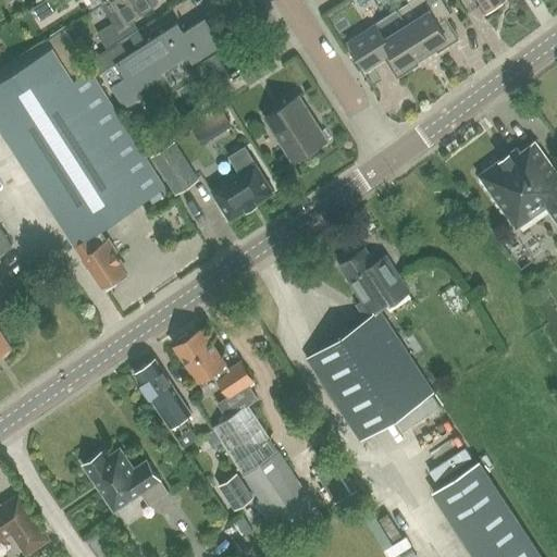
[(115,0),(106,7),(103,8),(112,22),(97,33),(109,51),(139,31),(134,22),(161,4),(158,0),(115,0)]
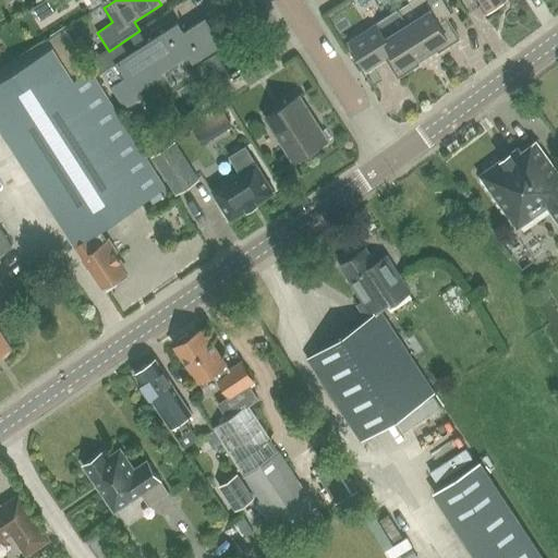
[(444,0),(412,0),(409,2),(398,9),(427,55),(438,47),(439,49),(461,35),(450,16),(453,14),(444,0)]
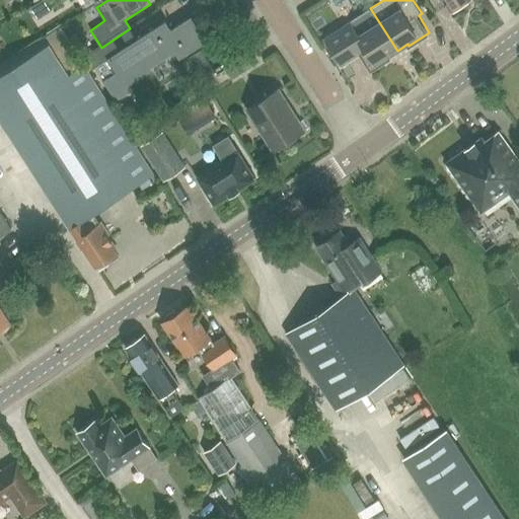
[(442,0),(450,11),(466,0),(442,0)]
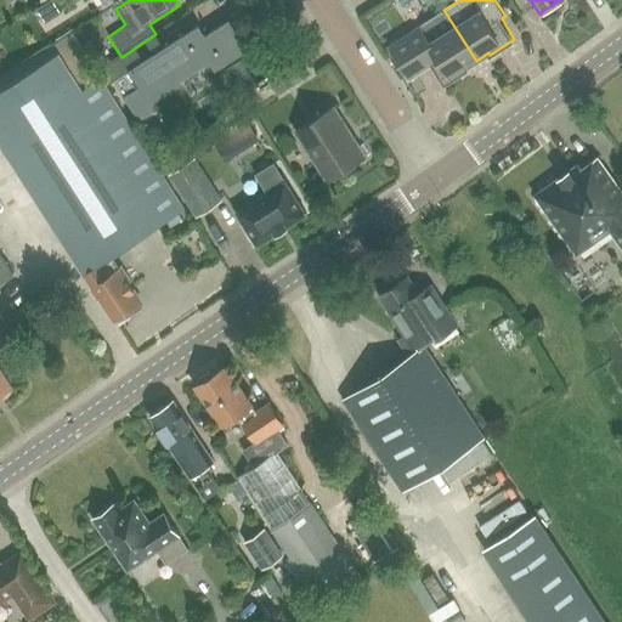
[(444,10),(389,45),(410,77),(431,63),(444,84),(469,68),(468,66),(476,61),(444,10)]
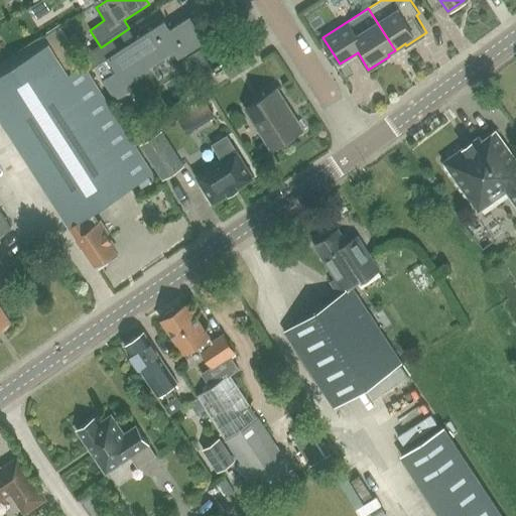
[(101,47),(84,57),(91,70),(96,67),(117,100),(134,90),(131,85),(151,73),(149,69),(174,52),(178,59),(207,41),(190,16),(170,29),(165,21),(136,39),(129,28),(101,47)]
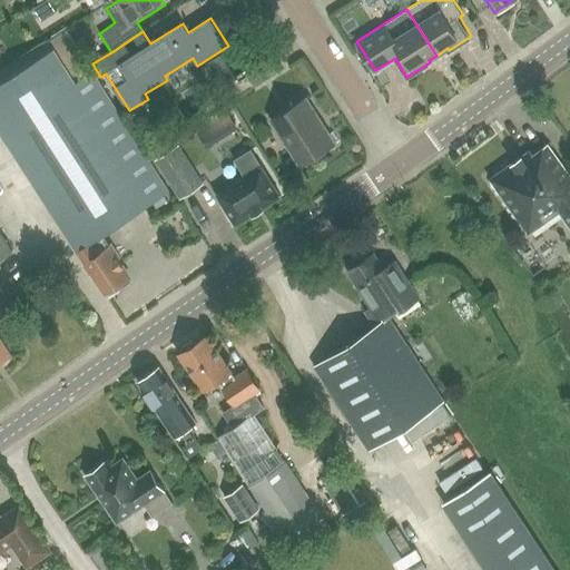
[(0,85),(0,129),(9,144),(76,251),(77,249),(102,234),(153,200),(164,194),(168,190),(95,72),(72,39),(53,51),(0,85)]
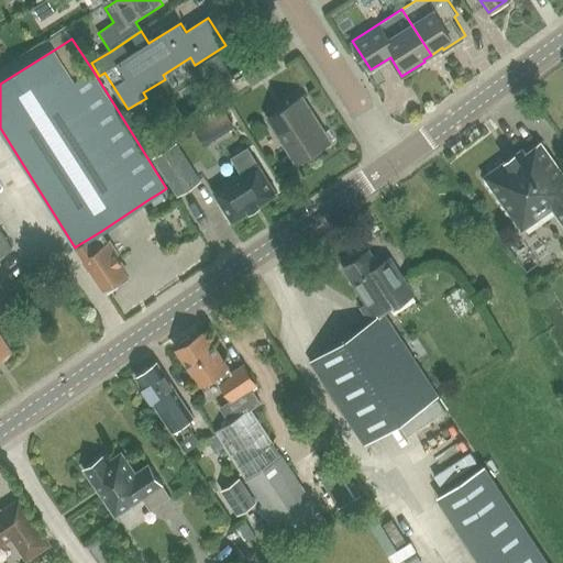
[(245,69),(255,84),(284,65),(274,51),(245,69)]
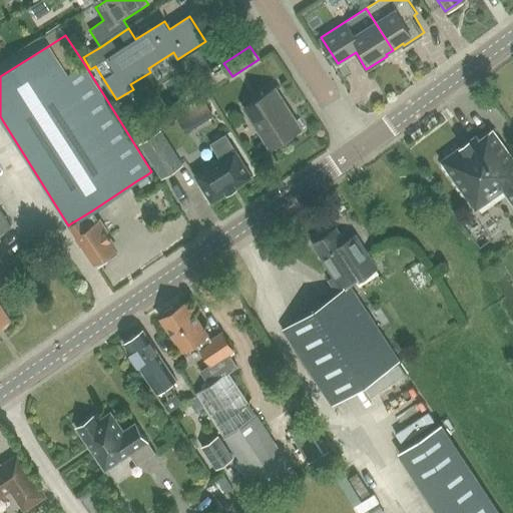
[(186,57),(198,77),(212,69),(199,49),(186,57)]
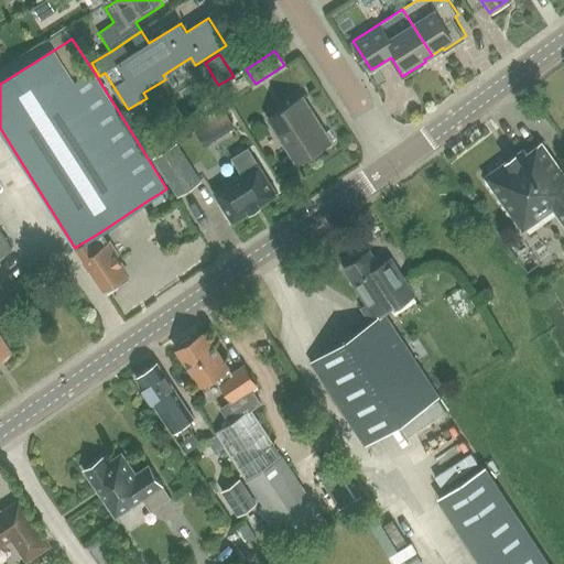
[(270,119),(285,142),(300,164),(328,144),(308,115),(314,110),(304,97),(270,119)]
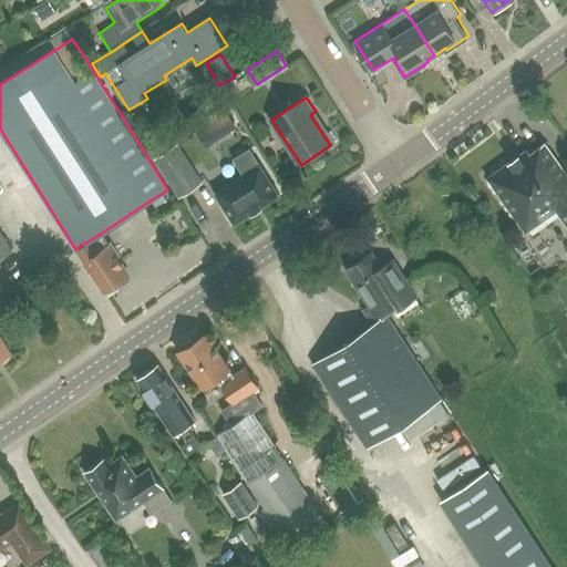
[(566,173),(545,143),(531,153),(527,148),(487,177),(526,232),(557,209),(566,224),(566,173)]
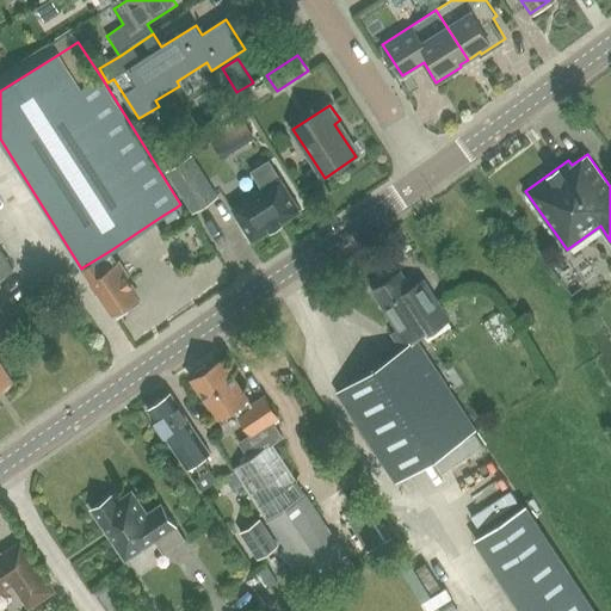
[(168,172),(195,213),(218,197),(192,156),(168,172)]
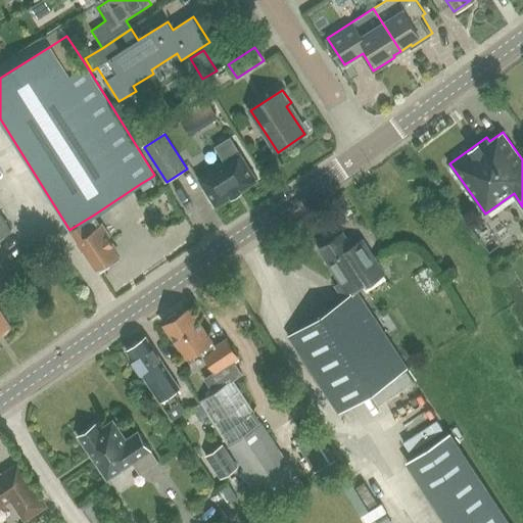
[(226,162),(200,179),(218,207),(259,181),(232,137),(217,147),(226,162)]
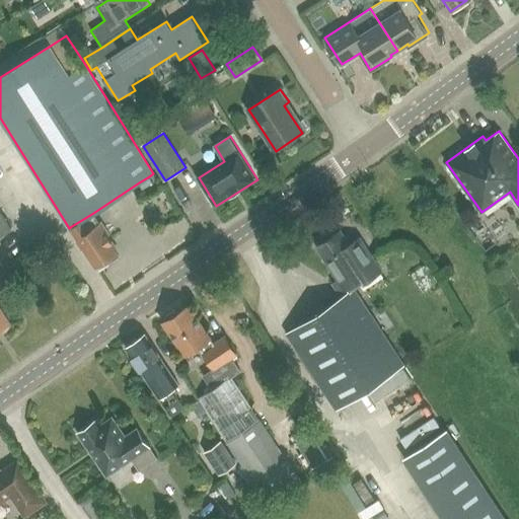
[(0,233),(11,226),(0,210),(0,233)]
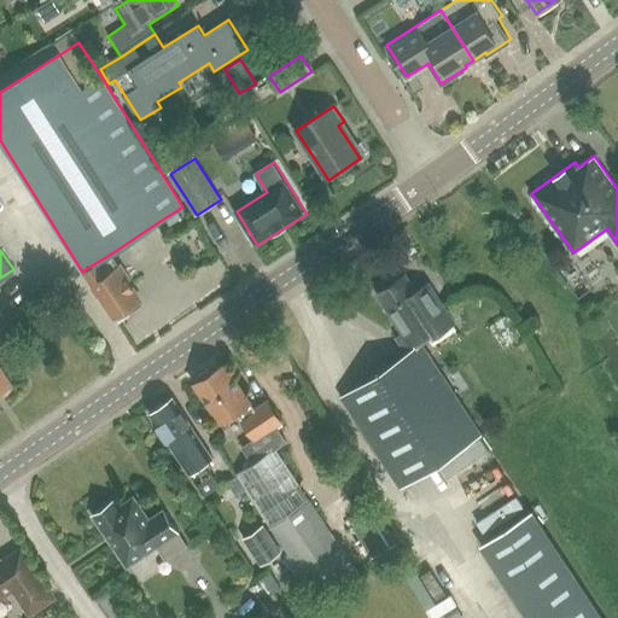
[(111,254),(83,270),(93,285),(91,287),(98,298),(100,297),(104,301),(116,320),(129,313),(127,309),(141,299),(130,284),(128,280),(130,278),(121,263),(118,266),(111,254)]
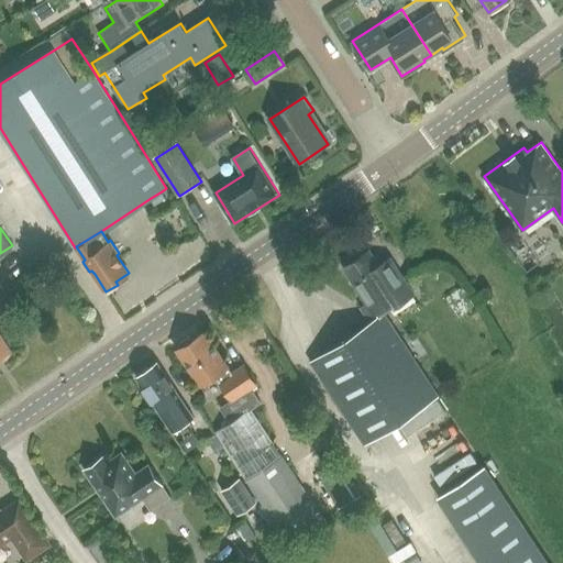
[(367,302),(377,318),(384,313),(415,294),(390,256),(379,264),(370,249),(359,255),(357,253),(354,253),(344,258),(343,262),(345,264),(341,267),(365,304),(367,302)]
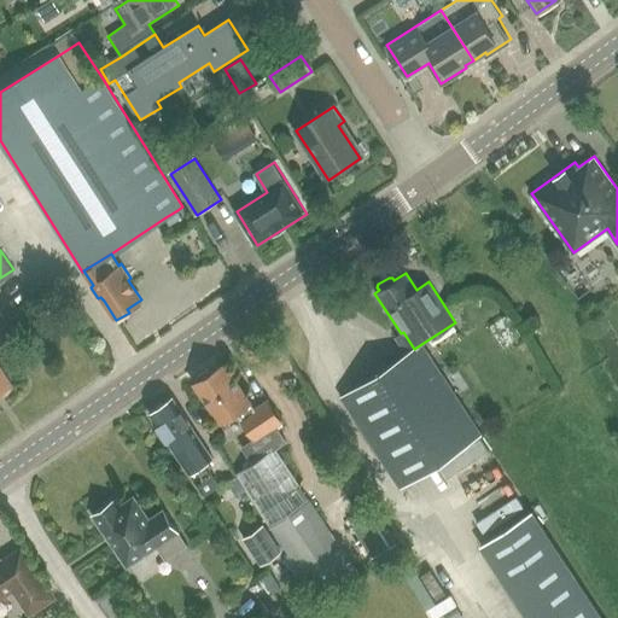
[(0,396),(13,388),(0,366),(0,332),(10,326),(0,312),(0,396)]
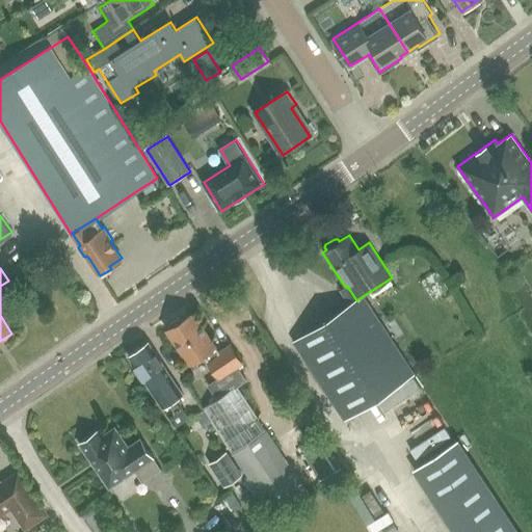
[(344,420),(415,374),(363,296),(356,300),(293,341),(344,420)]
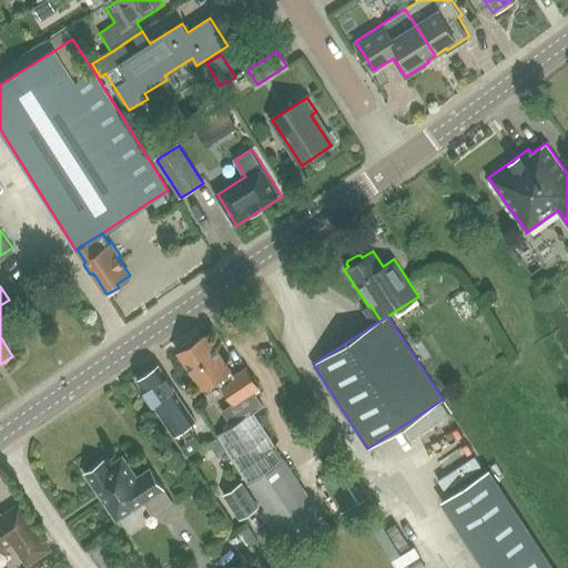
[(221,412),(231,426),(252,412),(252,413),(263,406),(254,392),(260,388),(245,367),(234,374),(208,333),(192,343),(190,341),(179,347),(180,351),(178,353),(201,388),(216,378),(233,403),(221,412)]
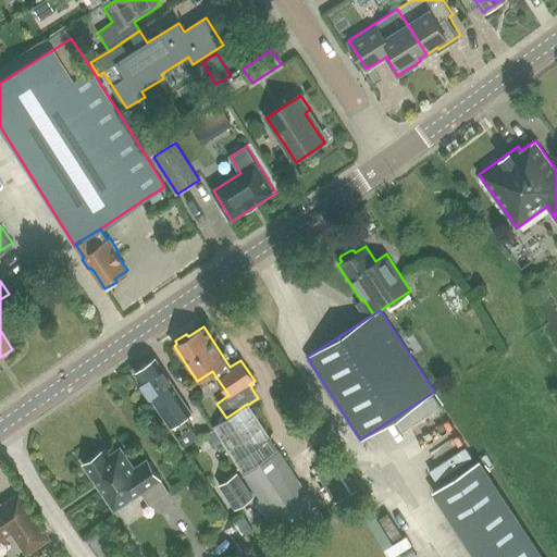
[(190,431),(188,426),(188,421),(185,416),(190,412),(155,358),(134,372),(178,438),(190,431)]
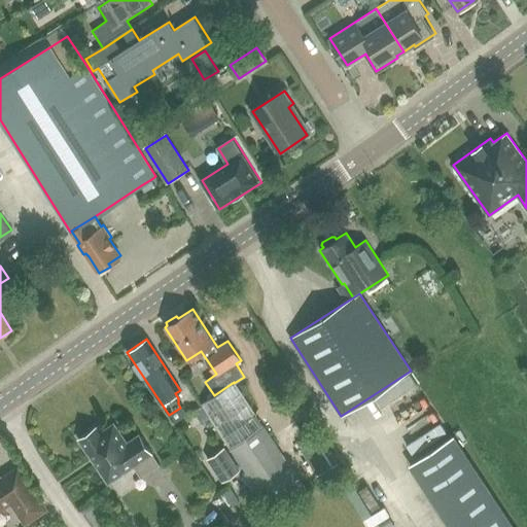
[(230,449),(262,427),(234,383),(234,382),(214,395),(201,405),(230,449)]
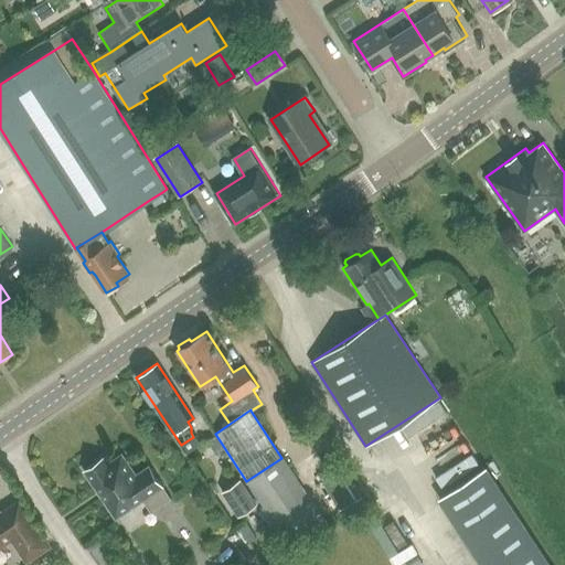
[(171,499),(162,486),(163,486),(150,467),(136,476),(123,455),(108,465),(104,457),(85,470),(117,518),(142,500),(151,512),(171,499)]
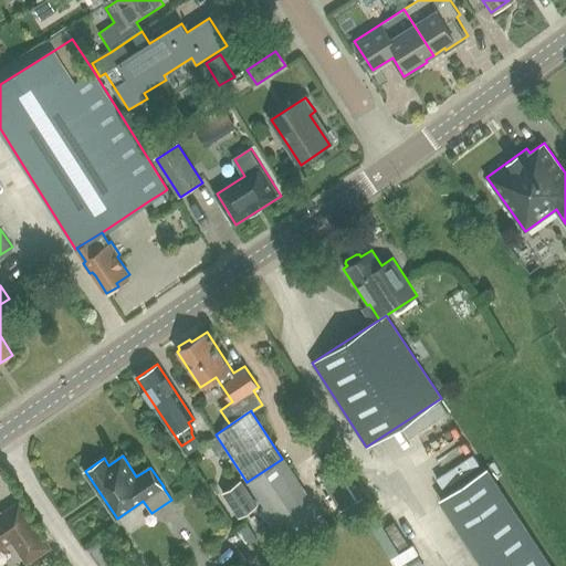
[(328,527),(282,459),(247,482),(293,551),(328,527)]
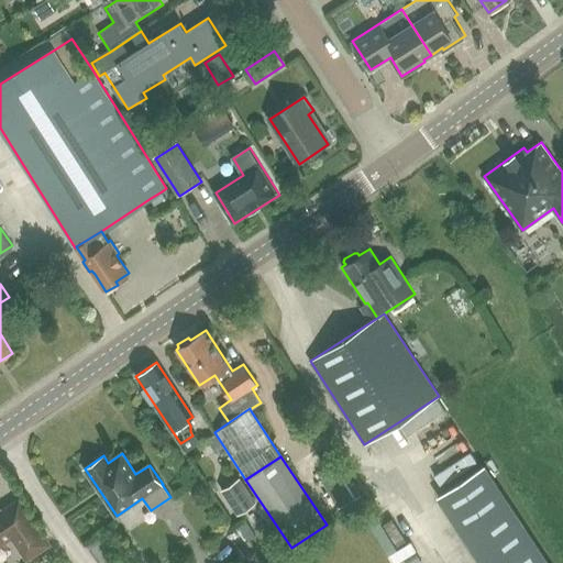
[(548,562),(485,466),(438,498),(481,562),(548,562)]
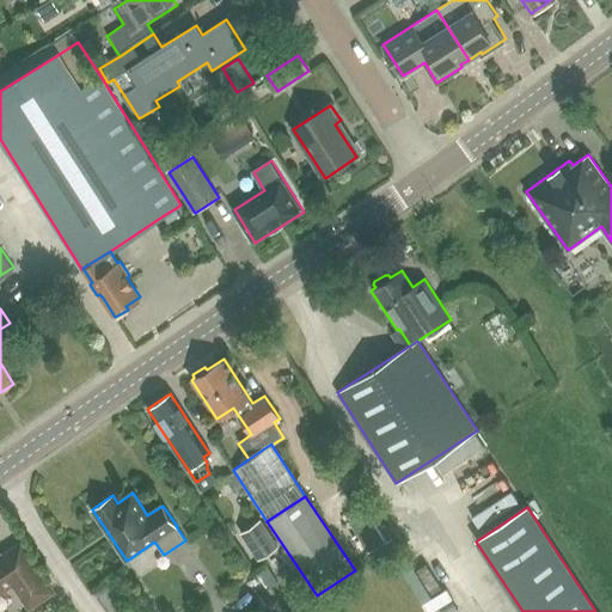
[(239,532),(256,558),(277,544),(261,518),(239,532)]
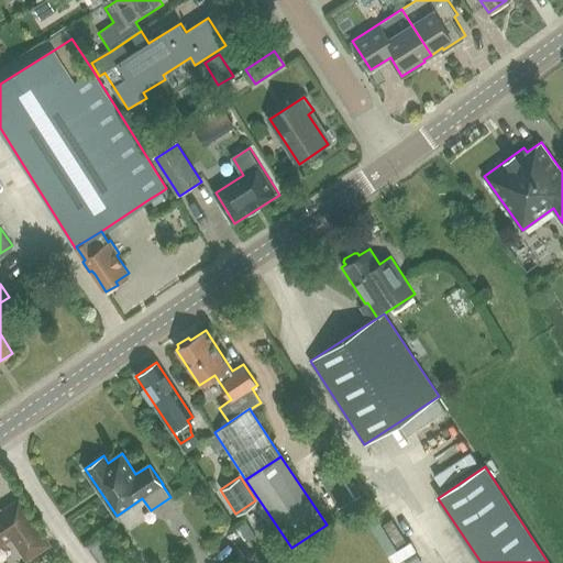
[(28,558),(47,543),(20,501),(1,515),(0,514),(0,543),(13,536),(28,558)]
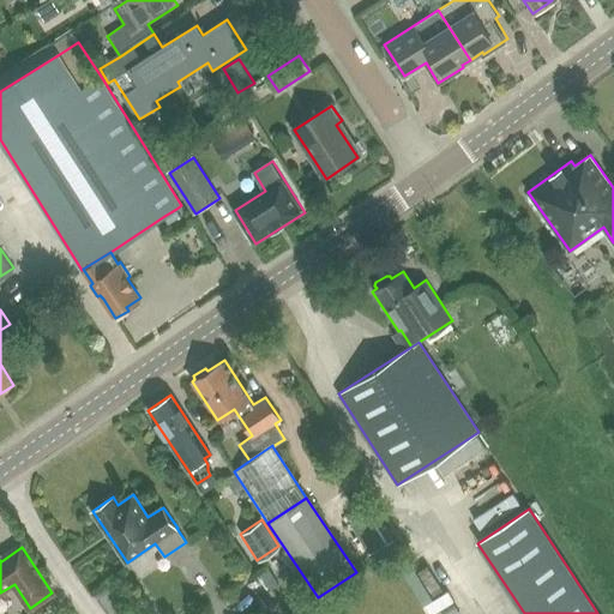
[(131,613),(113,584),(97,594),(109,613),(131,613)]
